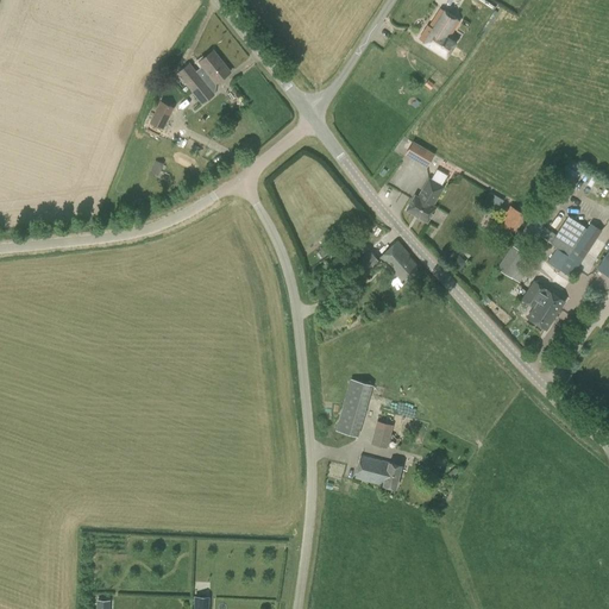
[(454,43),(449,39),(459,20),(440,8),(428,26),(427,26),(420,39),(446,56),(454,43)]
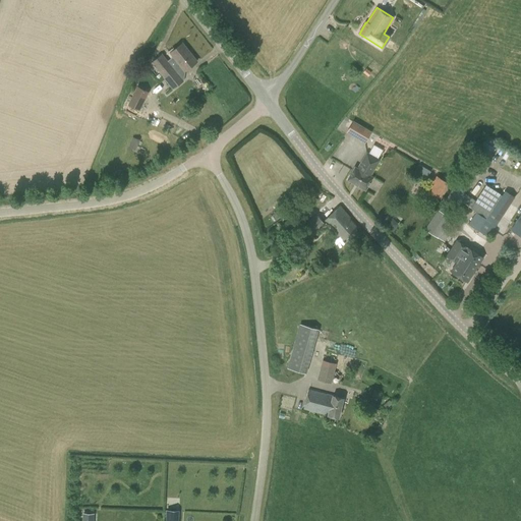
[(151,62),(161,75),(189,52),(189,51),(188,52),(181,43),(170,53),(173,57),(168,61),(162,54),(151,62)]
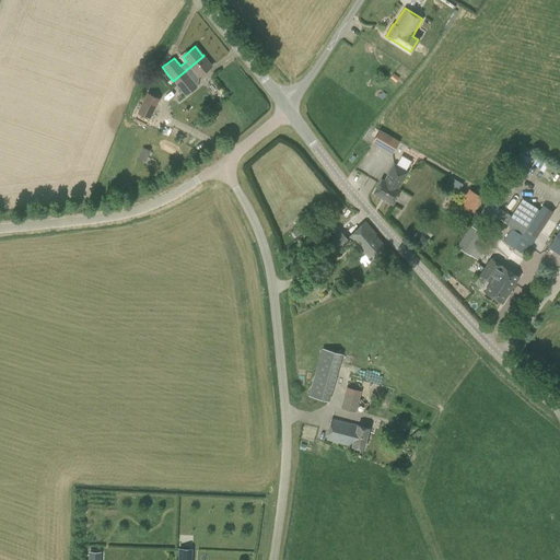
[(212,66),(203,56),(173,81),(186,96),(198,86),(193,80),(198,77),(212,66)]
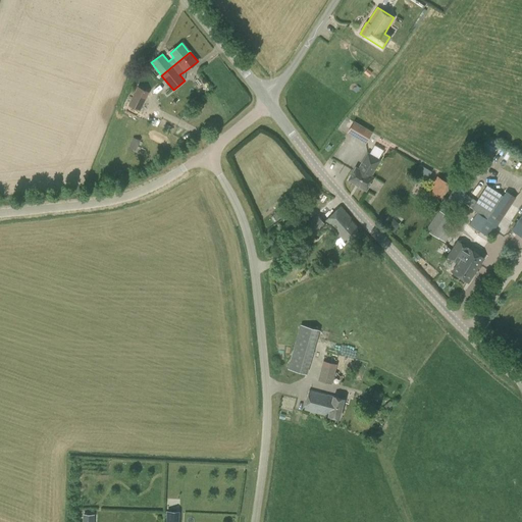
[(140,110),(148,93),(138,88),(128,105),(140,110)]
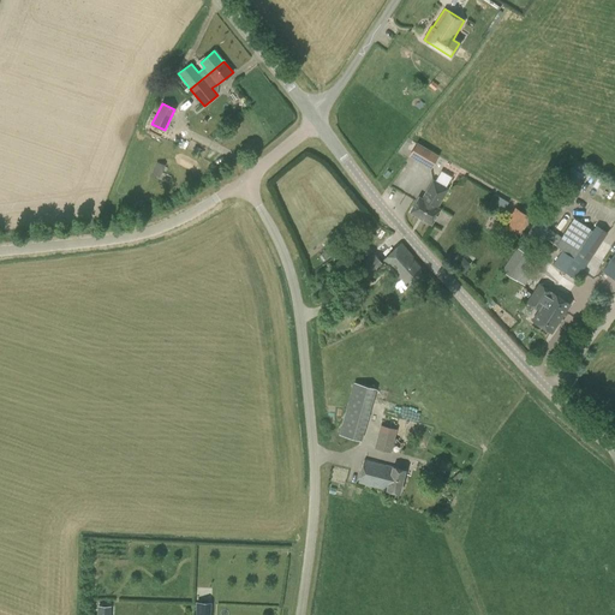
[(418,144),(411,156),(431,168),(439,156),(418,144)]
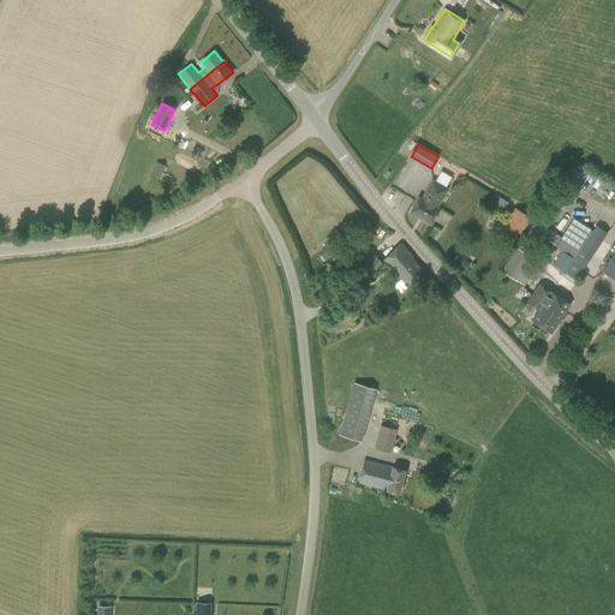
[(151,174),(160,178),(165,165),(156,162),(151,174)]
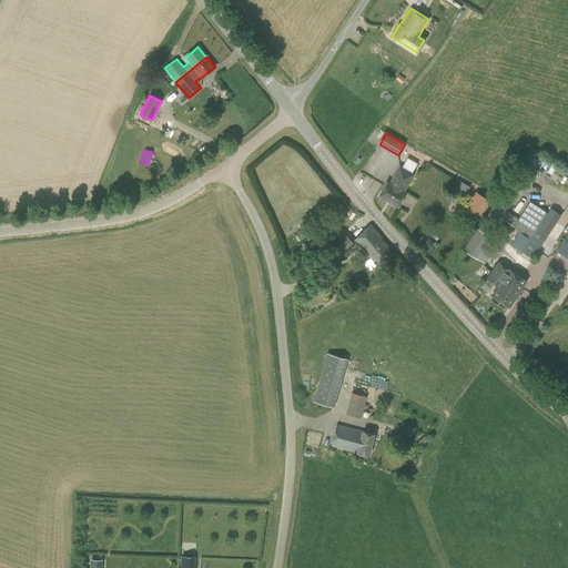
[(487,236),(538,161),(527,154),(463,250),(477,259),(490,239),(487,236)]
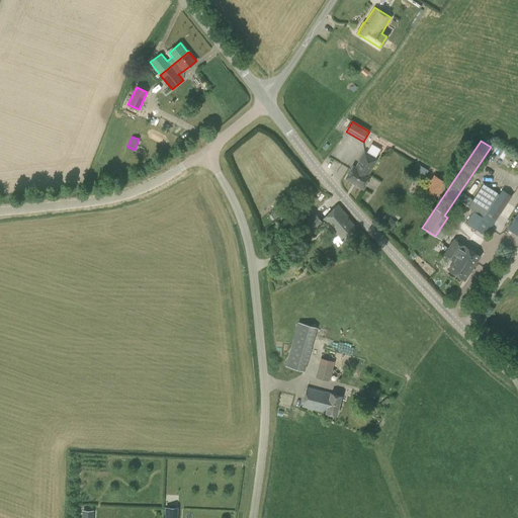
[(356,168),(353,166),(346,179),(364,189),(371,176),(368,175),(377,159),(365,152),(356,168)]
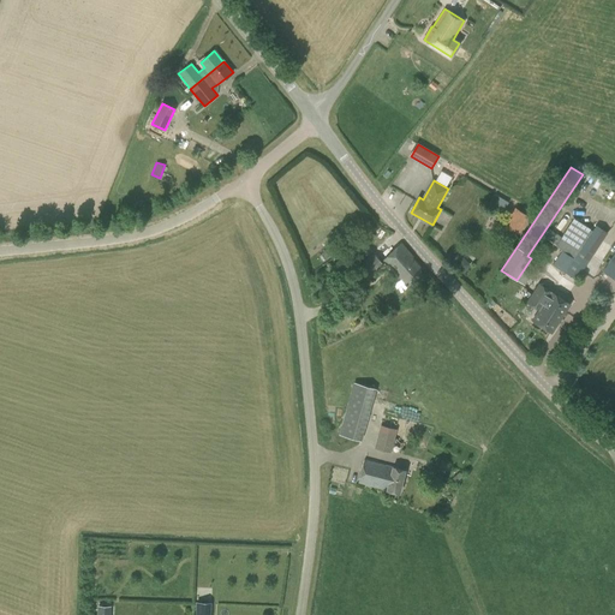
[(508,203),(497,197),(494,204),(505,210),(508,203)]
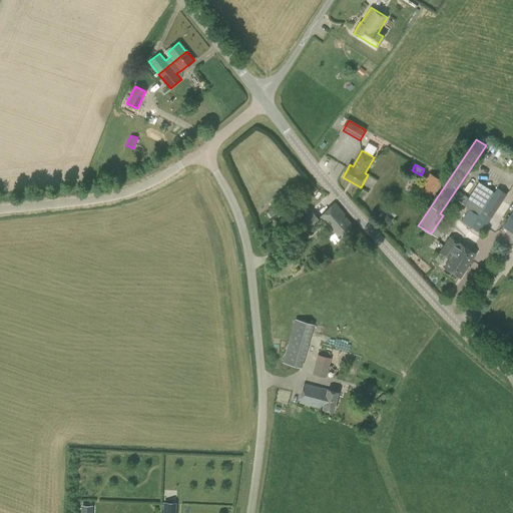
[(440,179),(429,172),(419,188),(430,195),(440,179)]
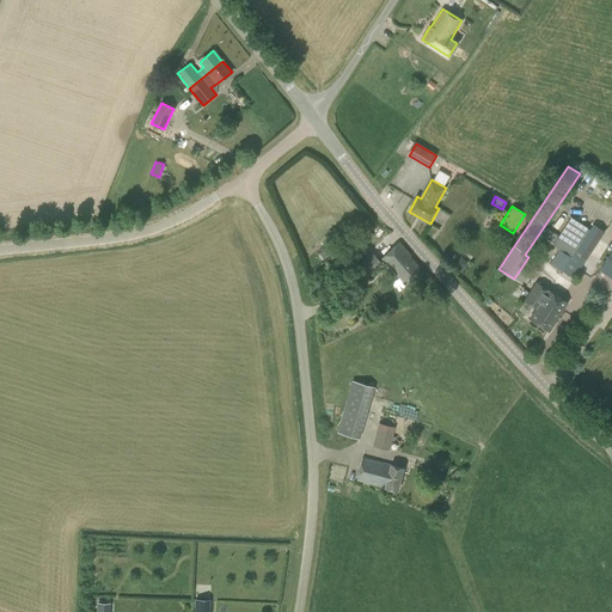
[(569,256),(587,227),(571,216),(552,245),(560,250),(550,262),(574,277),(604,232),(592,225),(570,257),(569,256)]
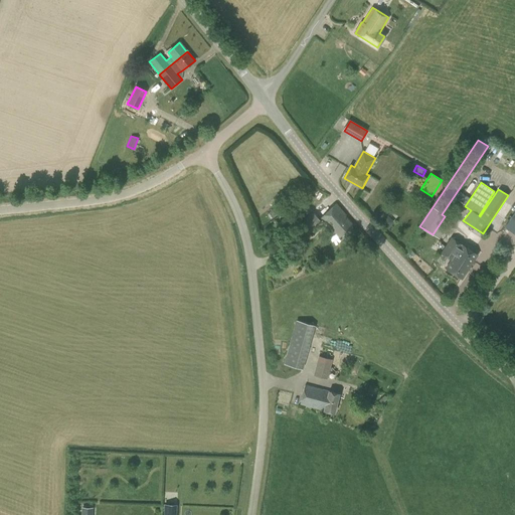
[(337,204),(321,217),(330,228),(331,227),(339,236),(354,224),(337,204)]
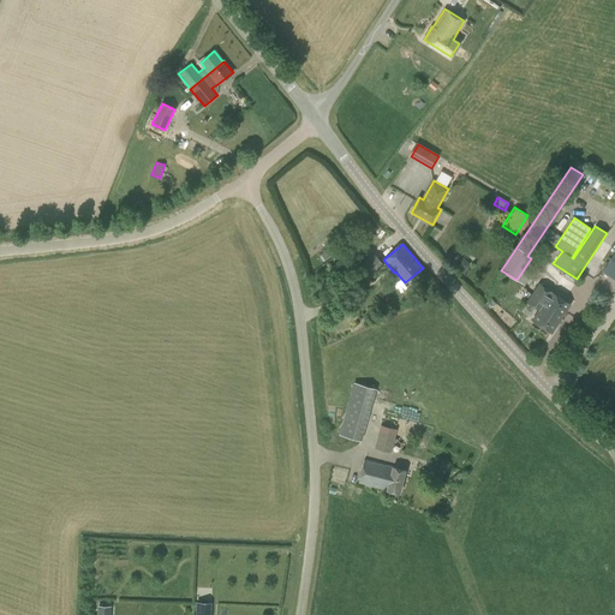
[(614,252),(603,272),(614,279),(614,252)]
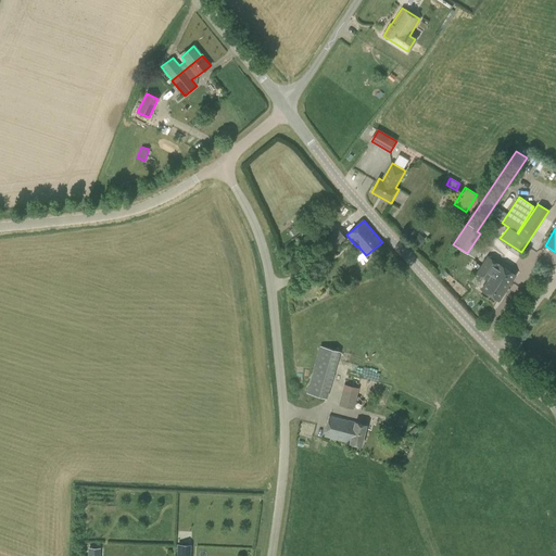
[(323,243),(331,253),(346,240),(338,230),(323,243)]
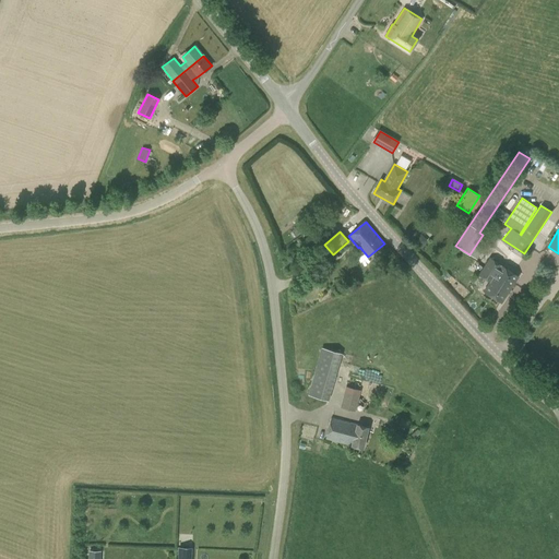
[(490,259),(479,275),(489,282),(484,290),(501,302),(518,277),(490,259)]
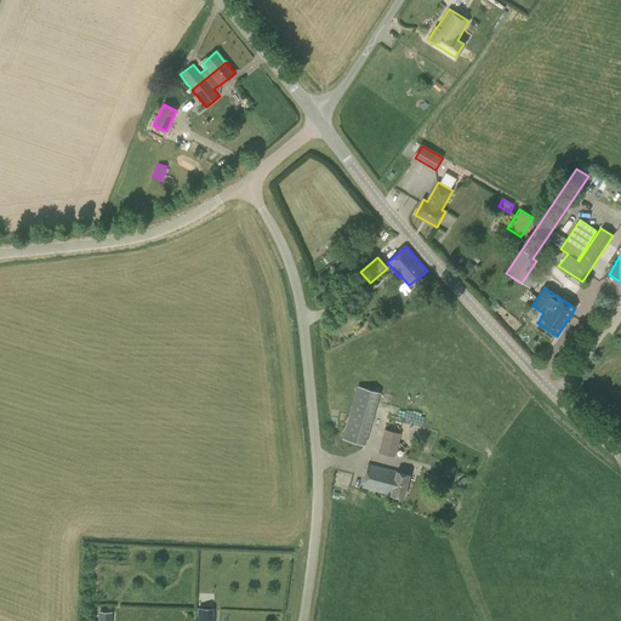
[(500,307),(496,302),(490,307),(495,312),(500,307)]
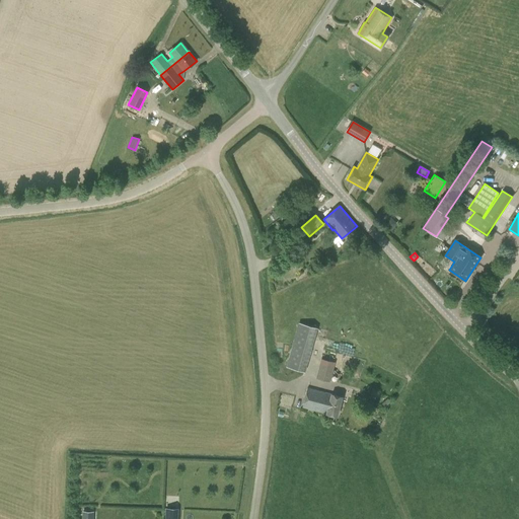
[(317,328),(298,322),(286,366),(305,372),(317,328)]
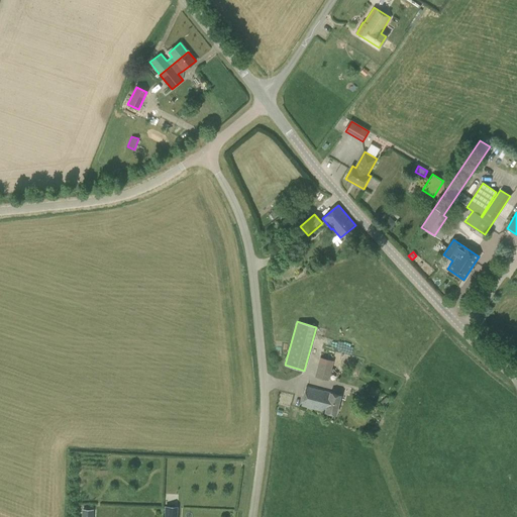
[(333,360),(319,357),(314,377),(328,381),(333,360)]
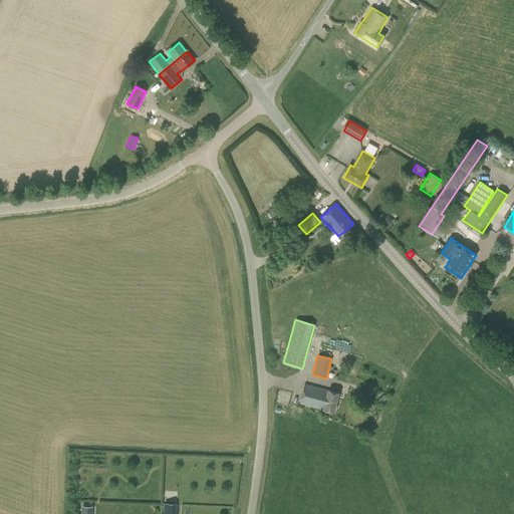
[(333,413),(338,394),(328,391),(305,384),(299,404),(323,410),(333,413)]
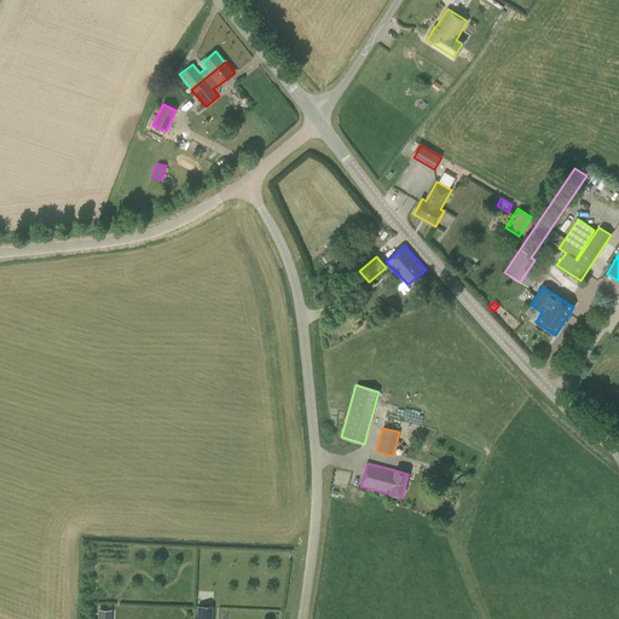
[(213,618),(213,607),(198,606),(197,618),(213,618)]
